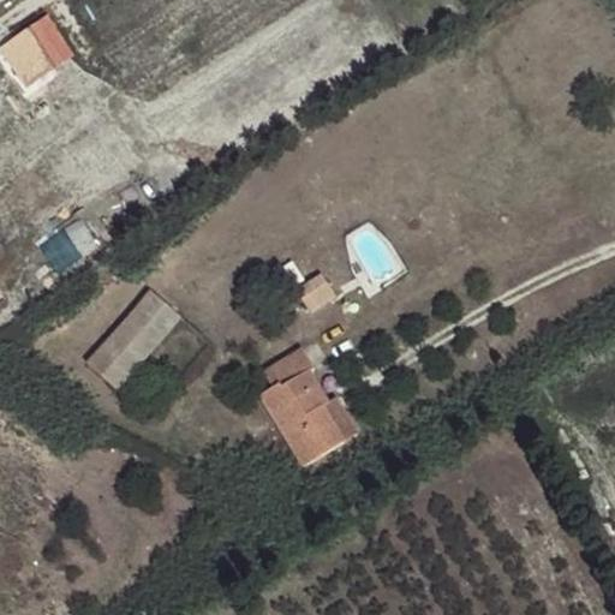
[(57,13),(4,40),(25,84),(79,58),(57,13)]
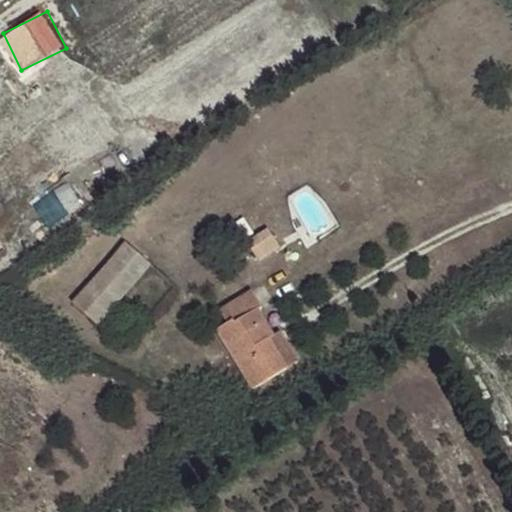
[(258,260),(280,246),(268,229),(247,242),(258,260)]
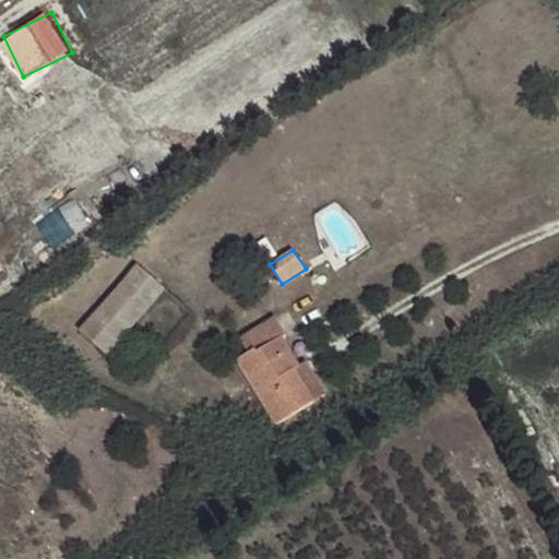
[(139,264),(80,331),(106,355),(165,288),(139,264)]
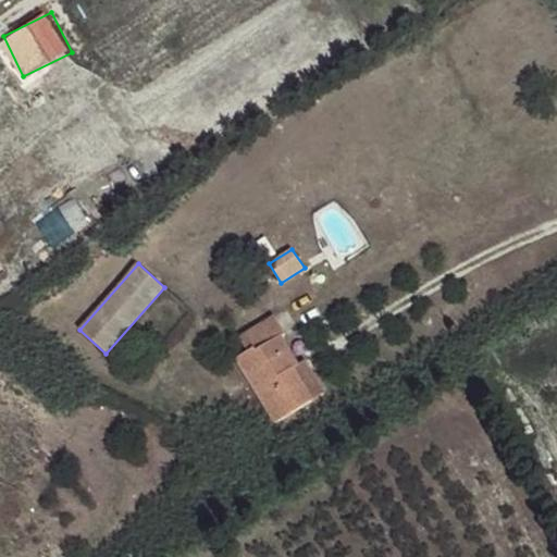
[(293,367),(297,364),(280,335),(285,333),(273,314),(237,336),(247,351),(236,358),(275,422),(312,400),(293,367)]
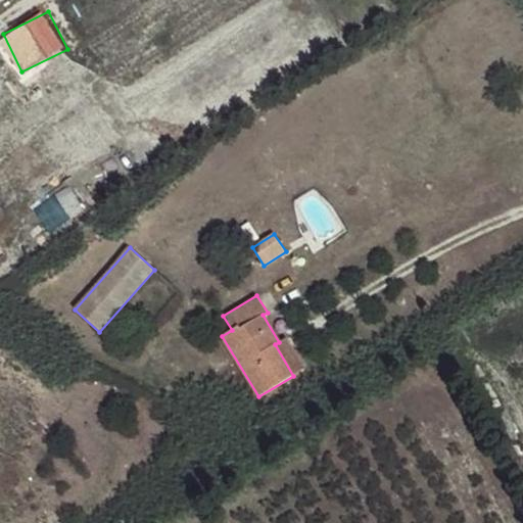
[(285,339),(279,342),(275,344),(293,376),(303,369),(285,339)]
